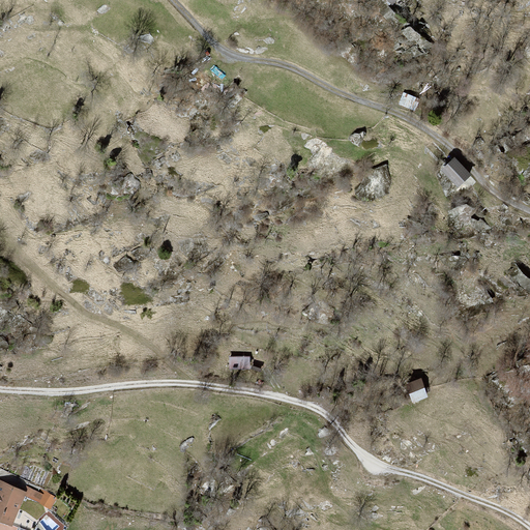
[(418,99),(404,94),(400,104),(414,109),(418,99)]
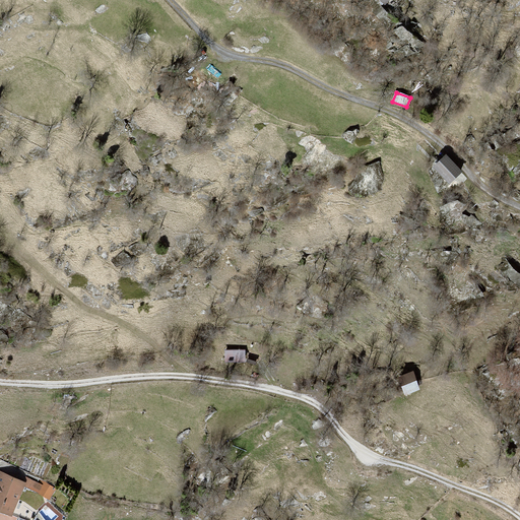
[(446,156),(433,168),(448,186),(461,175),(446,156)]
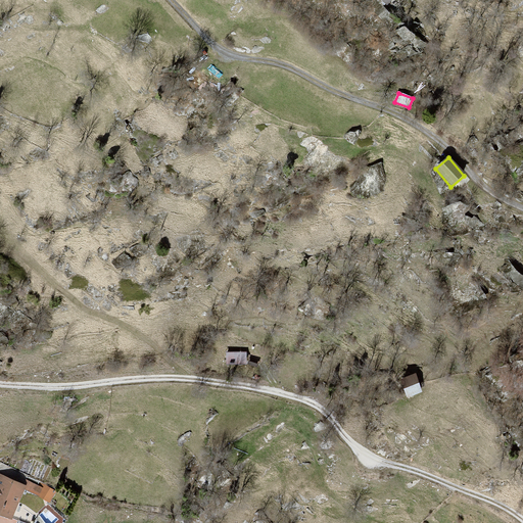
[(247,354),(224,353),(224,366),(246,367),(247,354)]
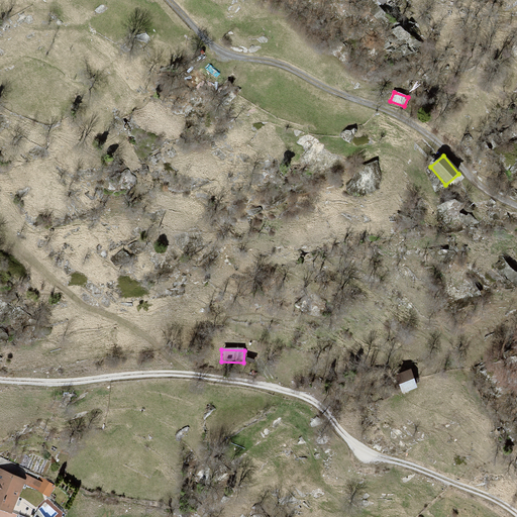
[(414,375),(397,381),(402,395),(419,389),(414,375)]
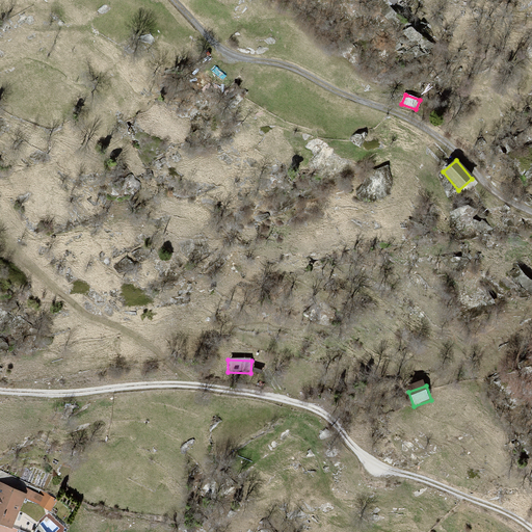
[(0,522),(11,527),(26,495),(0,482),(0,522)]
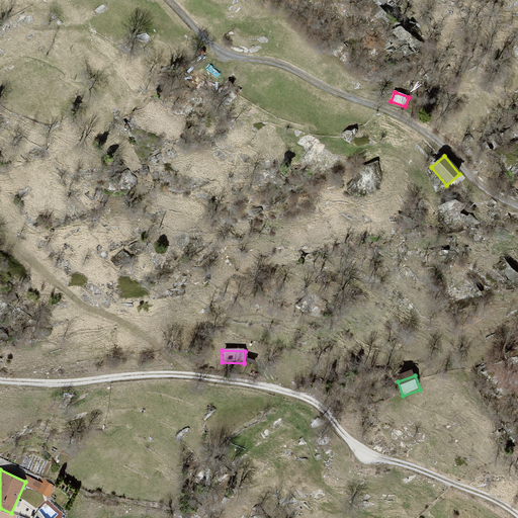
[(55,487),(40,479),(37,483),(42,486),(39,492),(49,497),(55,487)]
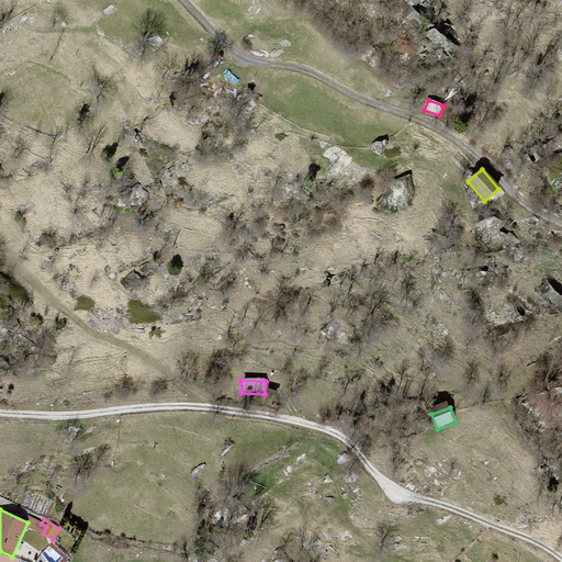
All buildings are outlined.
